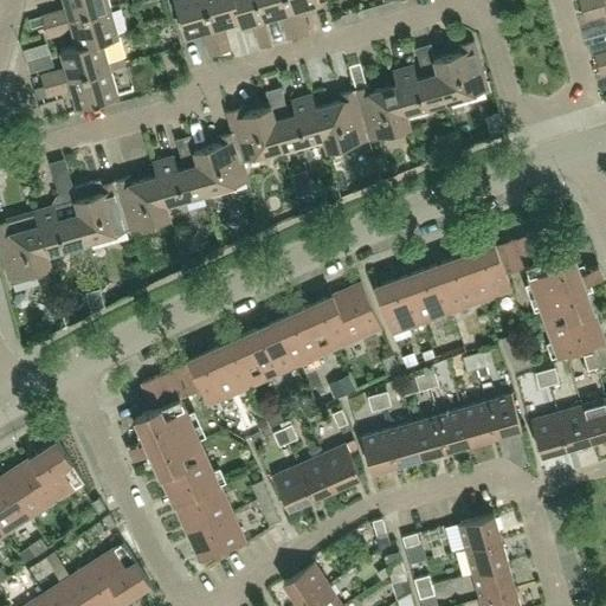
[(45,26),(110,7),(108,0),(64,0),(66,8),(42,15),(45,26)]
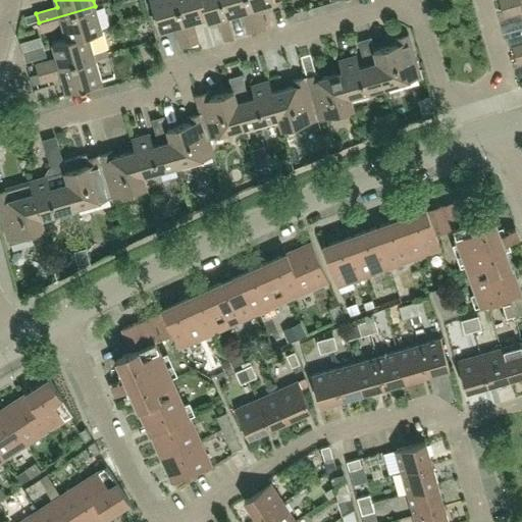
[(190,45),(176,0),(150,0),(159,31),(174,25),(180,47),(190,45)]
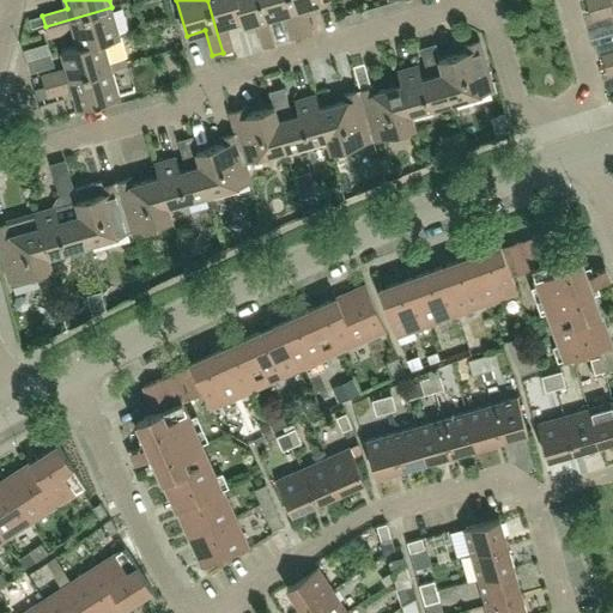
[(243,19),(237,0),(207,0),(223,53),(234,49),(226,24),(242,19),(243,19)]
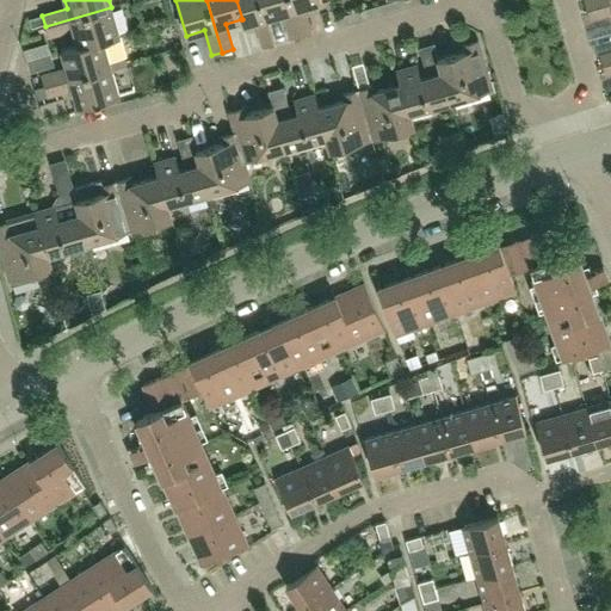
[(266,18),(260,0),(236,0),(242,19),(241,19),(242,25),(255,22),(263,47),(275,43),(267,18),(266,18)]
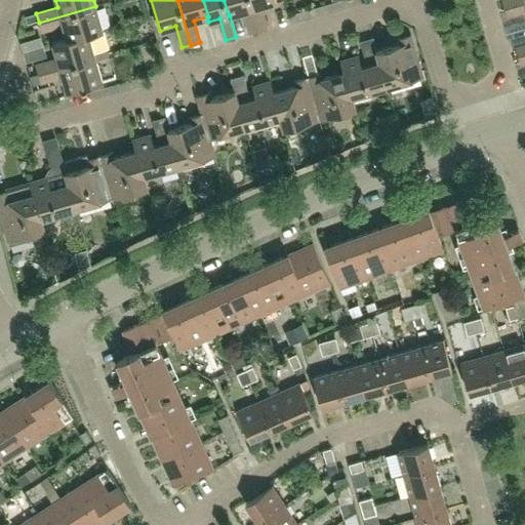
[(258,31),(249,0),(224,0),(229,15),(230,15),(243,11),(249,33),(258,31)]
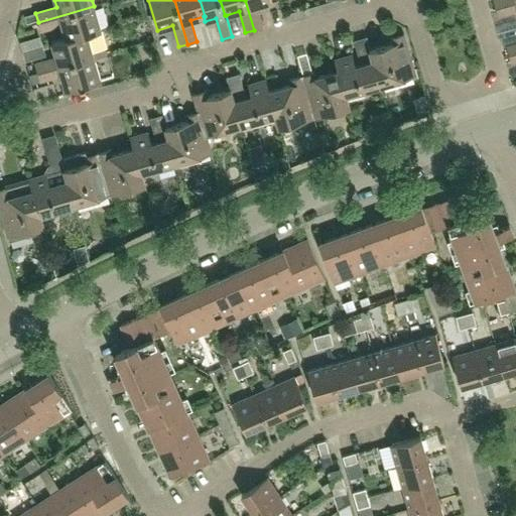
[(272,2),(271,0),(245,0),(254,30),(263,27),(257,6),(272,2)]
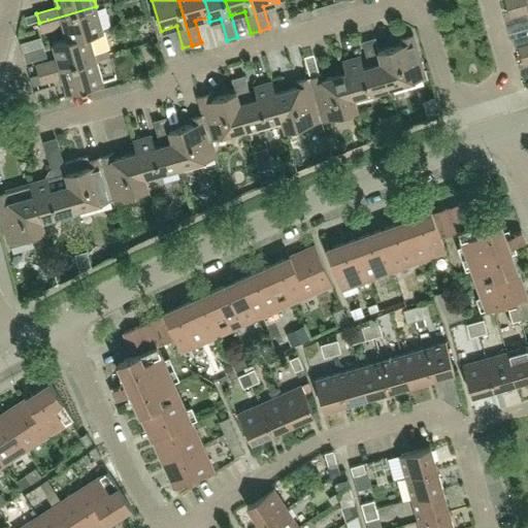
[(527,1),(506,8),(509,17),(527,11),(527,1)]
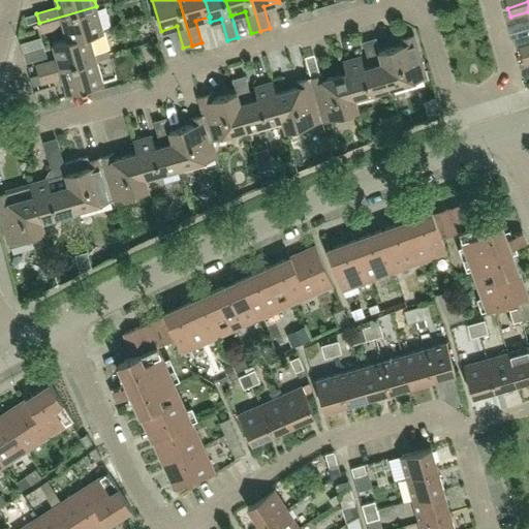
[(103,30),(96,6),(39,23),(41,31),(63,25),(67,38),(67,40),(89,34),(90,35),(103,31),(103,30)]
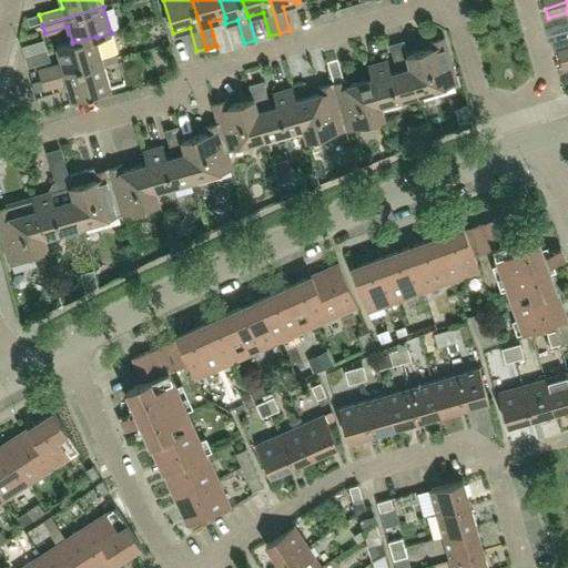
[(39,70),(41,80),(103,62),(97,38),(95,37),(72,43),(72,41),(57,46),(62,63),(39,70)]
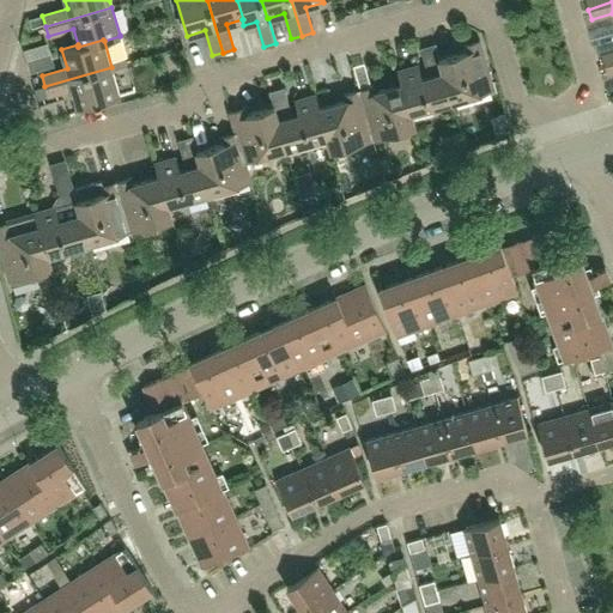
[(493,90),(479,40),(463,44),(466,50),(439,59),(451,102),(493,90)]
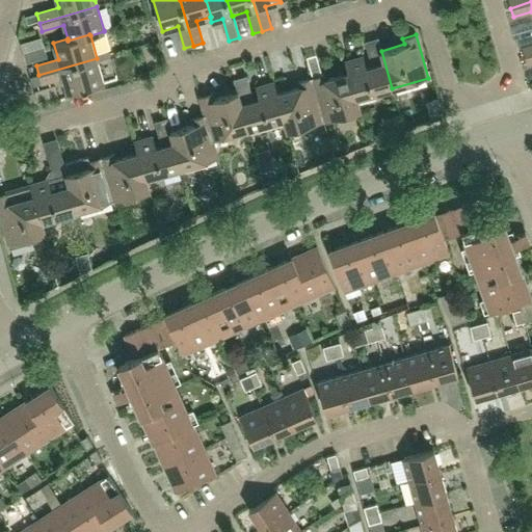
[(392,88),(381,51),(378,37),(365,42),(372,67),(367,69),(363,56),(345,61),(348,74),(348,73),(355,99),(356,99),(392,88)]
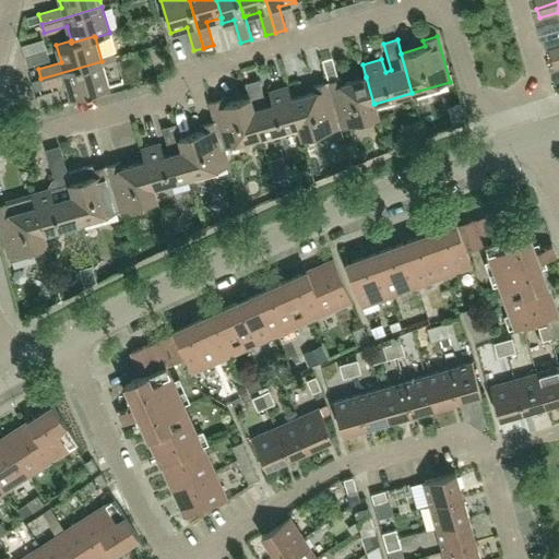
[(558,56),(558,46),(548,49),(551,59),(558,56)]
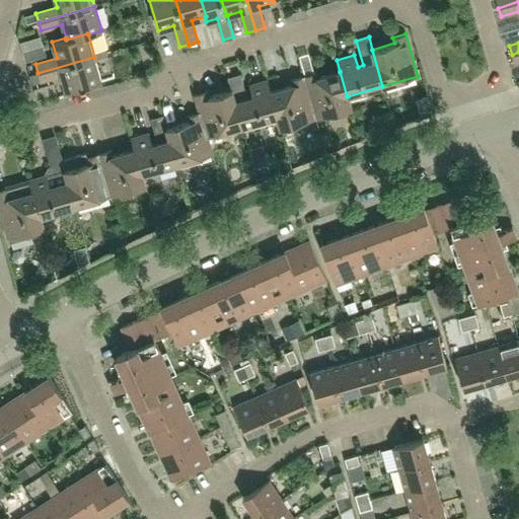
[(94,57),(38,73),(41,81),(62,75),(66,91),(101,81),(95,61),(94,57)]
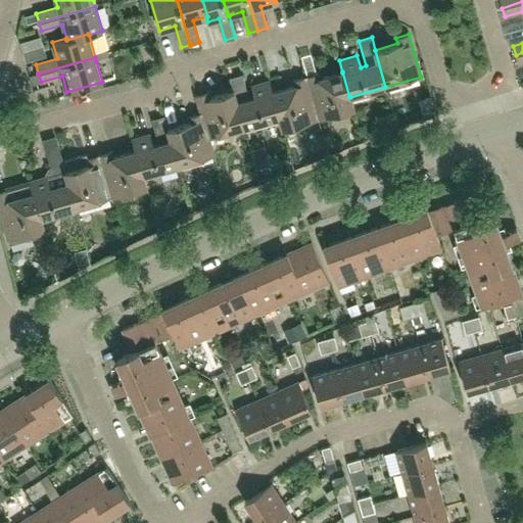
[(342,72),(342,73),(320,79),(318,73),(305,77),(318,120),(353,108),(350,97),(349,97),(342,72)]
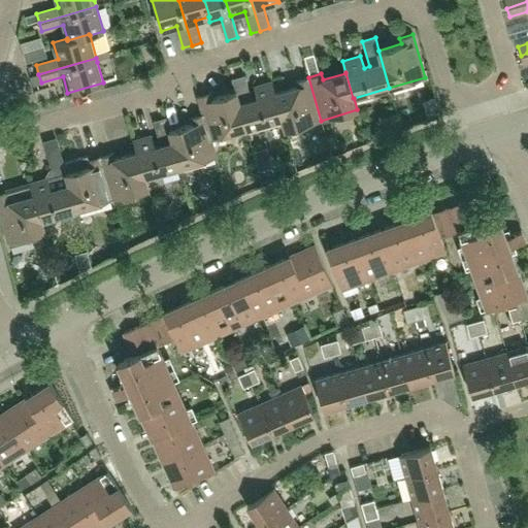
[(38,74),(30,76),(33,86),(41,83),(38,74)]
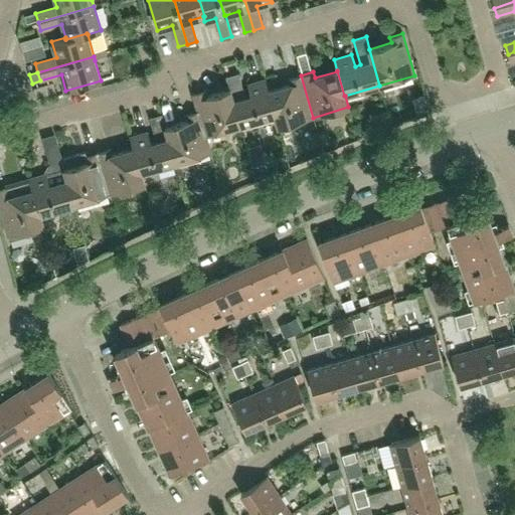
[(275,116),(268,91),(269,91),(266,79),(247,84),(250,96),(245,98),(238,73),(225,77),(229,90),(240,126),(275,116)]
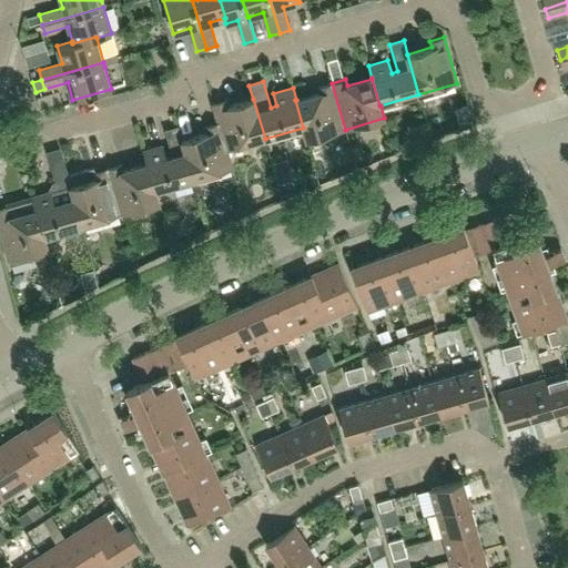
[(345,130),(332,83),(318,87),(321,93),(296,100),(295,100),(303,128),(306,141),(307,140),(345,130)]
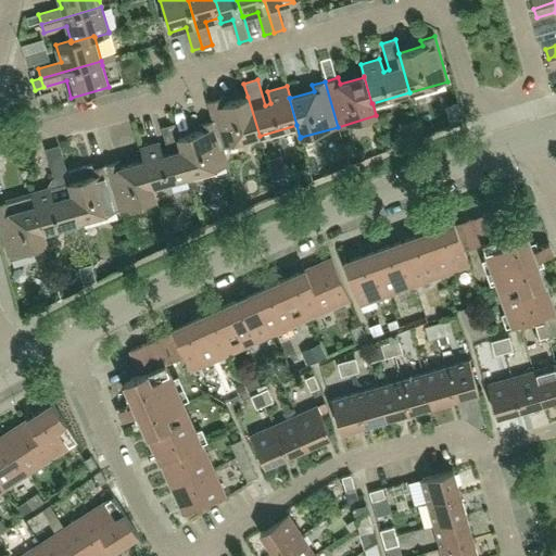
[(248,97),(224,103),(222,97),(207,101),(213,119),(214,119),(216,127),(222,147),(223,147),(260,136),(248,97)]
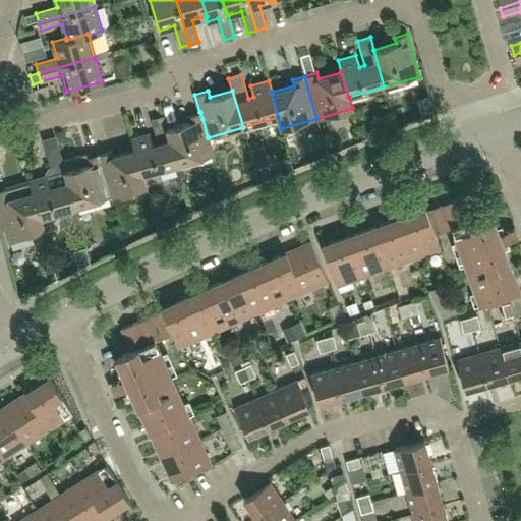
[(214,155),(209,137),(208,137),(203,119),(200,112),(199,112),(188,116),(190,122),(168,128),(167,128),(177,165),(214,155)]
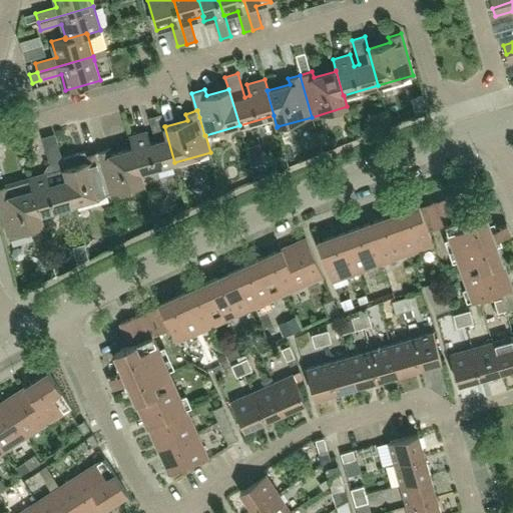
[(174,162),(164,126),(165,126),(161,113),(148,117),(155,141),(150,142),(147,131),(129,136),(132,148),(133,147),(140,172),(174,162)]
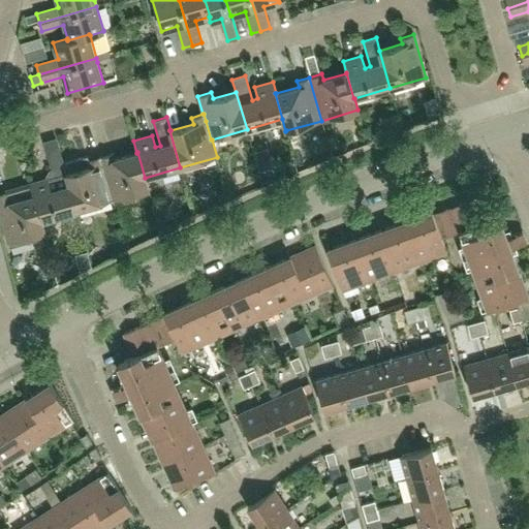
[(137,152),(136,153),(114,159),(113,153),(100,157),(113,199),(149,189),(145,178),(137,152)]
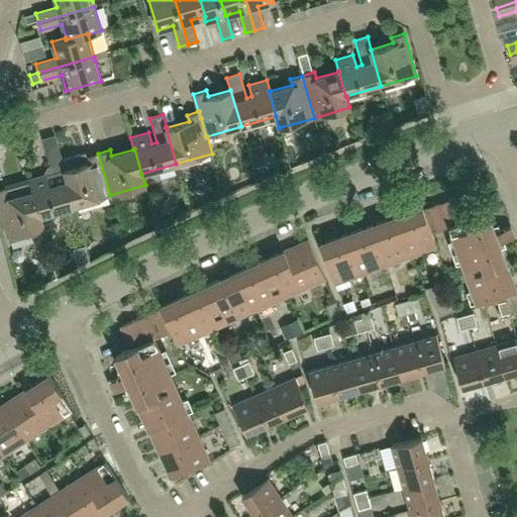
[(86,157),(85,152),(62,159),(65,169),(75,205),(110,195),(98,153),(86,157)]
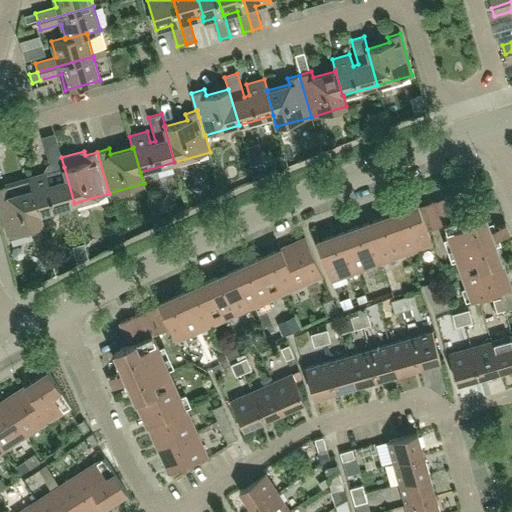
[(64,167),(61,157),(61,155),(48,158),(50,165),(48,165),(45,171),(45,172),(28,177),(32,189),(39,213),(40,213),(74,203),(64,167)]
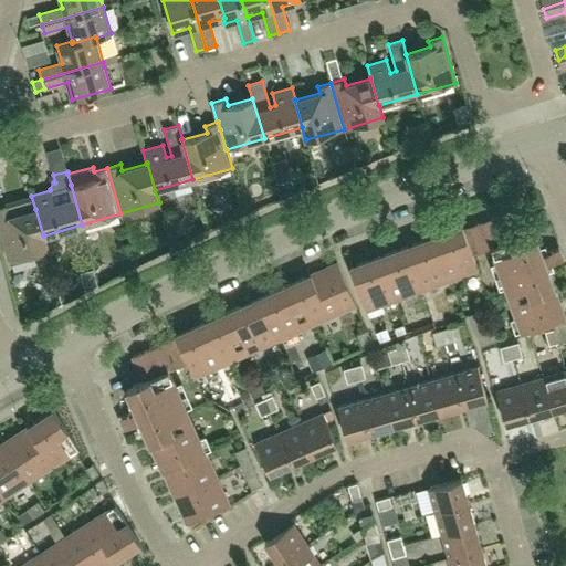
[(289,171),(275,176),(278,182),(291,178),(289,171)]
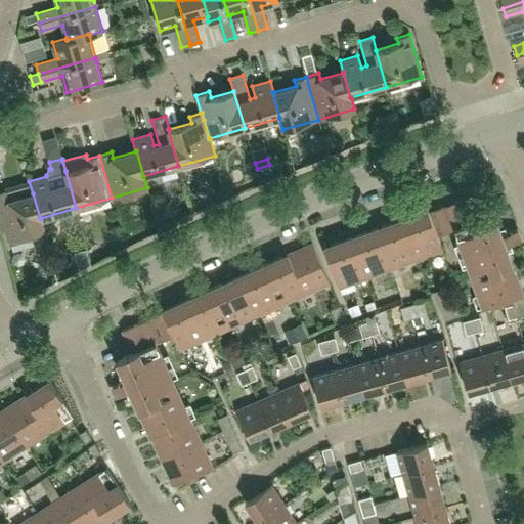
[(5,187),(6,189),(0,190),(0,213),(8,241),(44,230),(41,218),(40,218),(33,193),(29,181),(29,180),(5,187)]
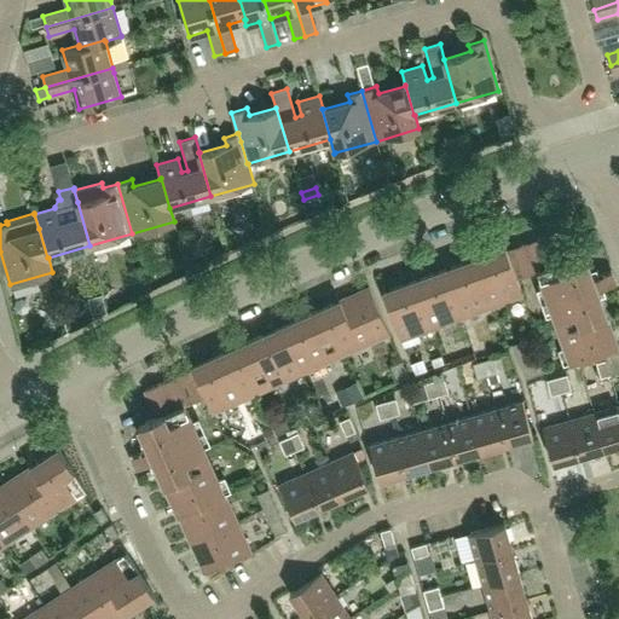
[(565,259),(555,232),(507,249),(516,278),(537,271),(537,270),(565,259)]
